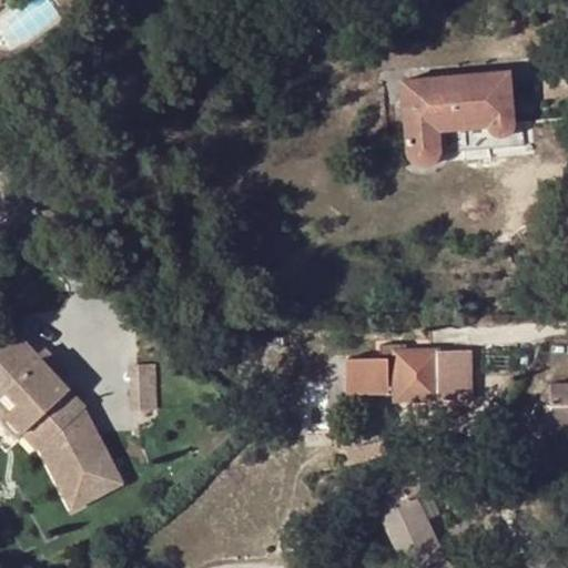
[(511,71),(401,81),(406,152),(408,158),(413,163),(417,165),(423,166),(428,166),(435,163),(438,161),(443,154),(443,149),(440,132),(487,128),(489,133),(493,135),(494,137),(498,138),(503,139),(506,138),(510,135),(513,134),(516,128),(516,124),(511,71)]
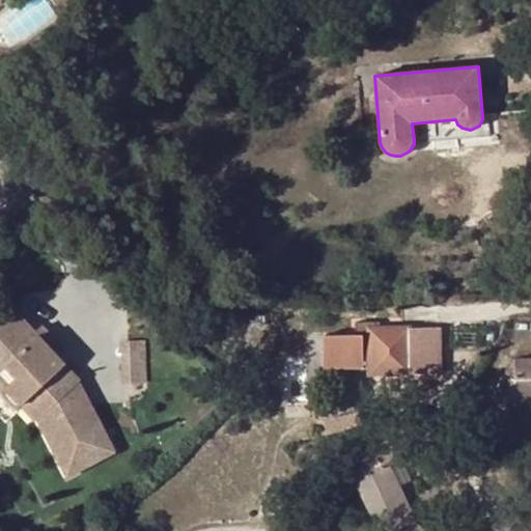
[(15,309),(0,323),(0,360),(16,376),(37,420),(38,419),(68,477),(115,453),(79,382),(81,380),(53,350),(35,331),(15,309)]
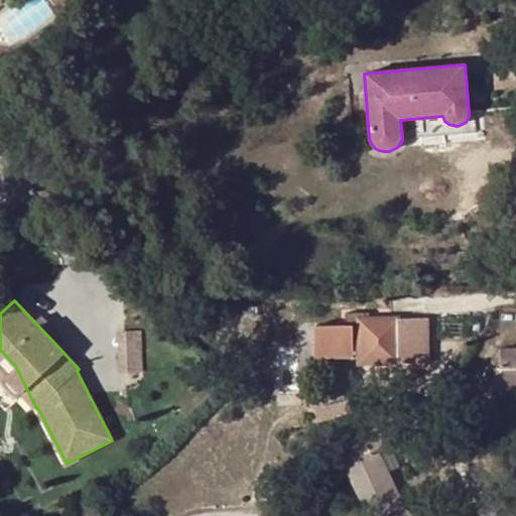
[(390,319),(365,320),(365,312),(345,312),(345,325),(313,326),(314,358),(359,358),(359,365),(428,363),(427,318),(390,319)]
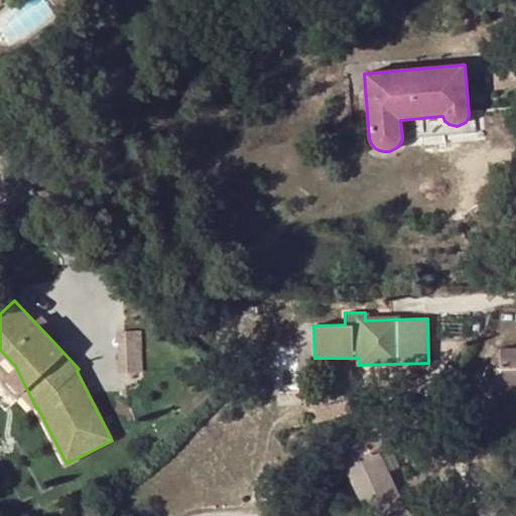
[(42,314),(34,321),(51,340),(58,333),(42,314)]
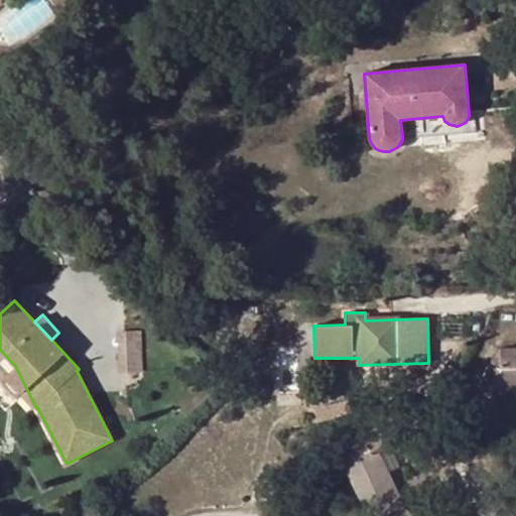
[(189,318),(182,330),(190,335),(199,324),(189,318)]
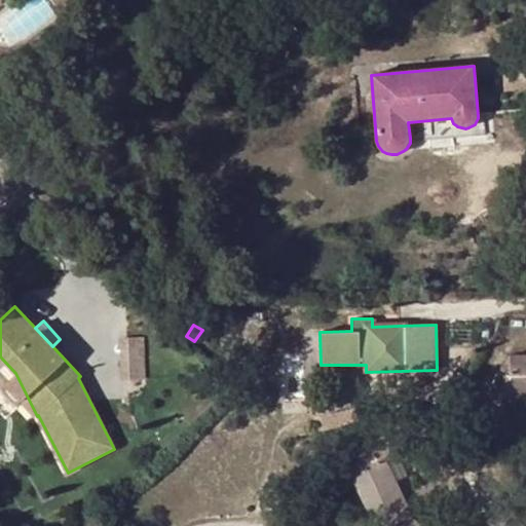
[(145,336),(119,337),(120,380),(146,379),(145,336)]
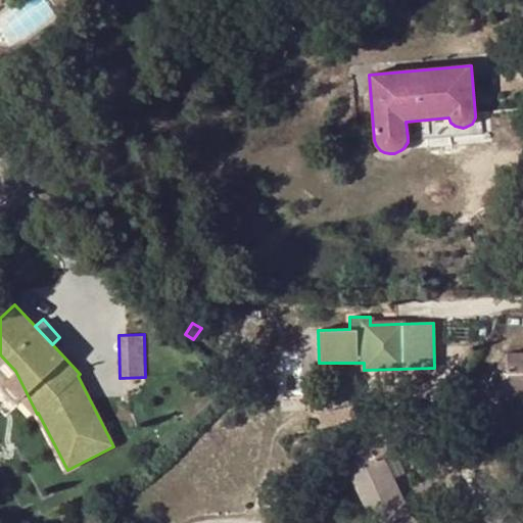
[(0,354),(0,384),(15,371),(0,354)]
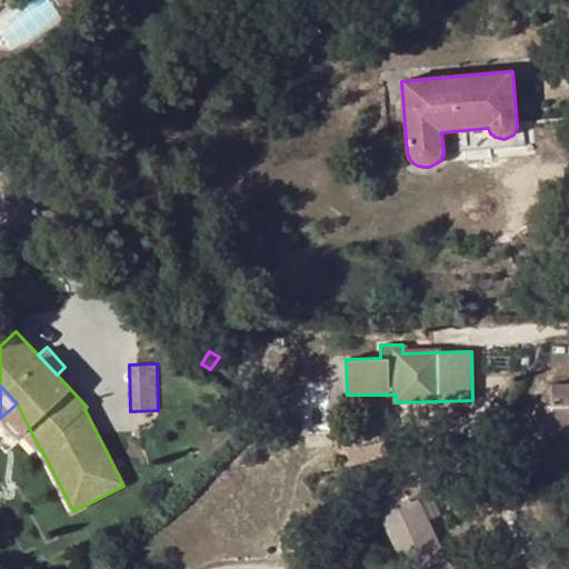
[(529,425),(556,436),(568,408),(568,387),(551,387),(551,408),(537,408),(529,425)]
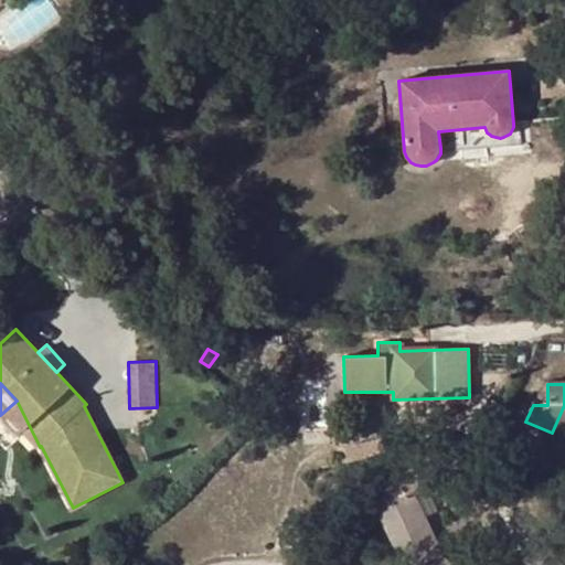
[(505,406),(491,400),(484,415),(498,423),(505,406)]
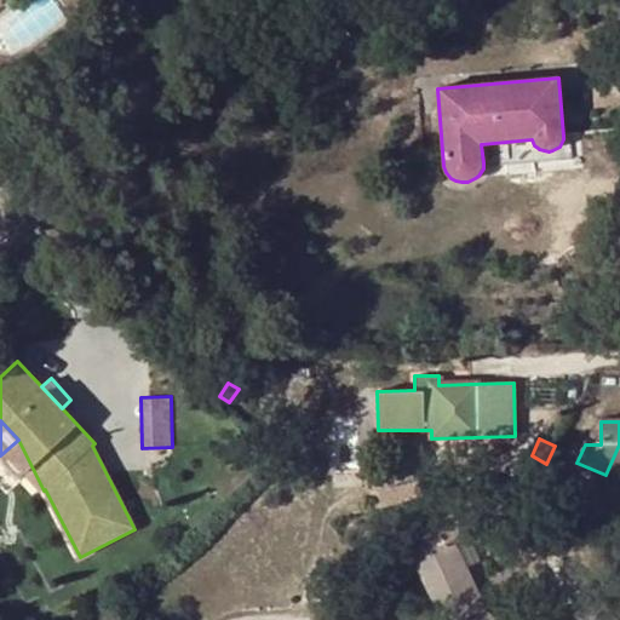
[(619,445),(606,475),(615,478),(619,466),(619,445)]
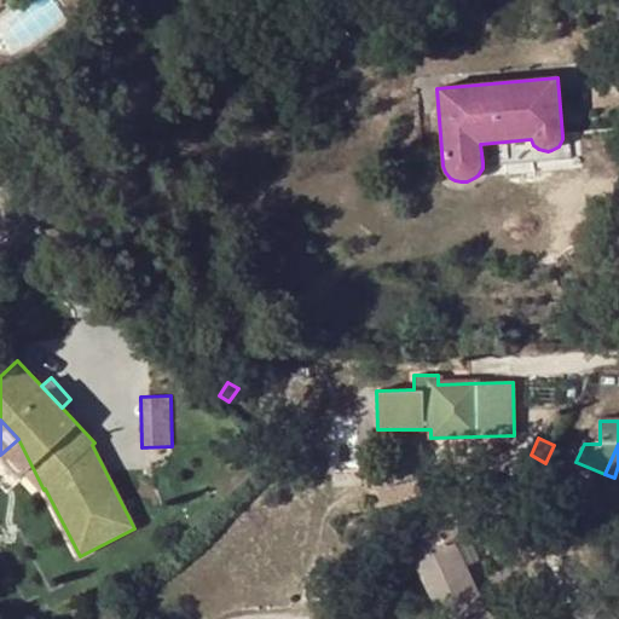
[(498,618),(486,608),(467,566),(455,539),(467,533),(476,528),(467,507),(420,526),(428,549),(416,553),(421,563),(415,567),(431,600),(439,597),(453,618),(498,618)]
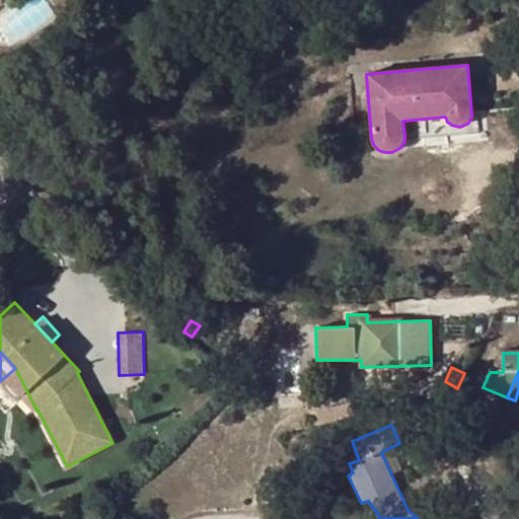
[(400,470),(391,447),(381,452),(391,474),(400,470)]
